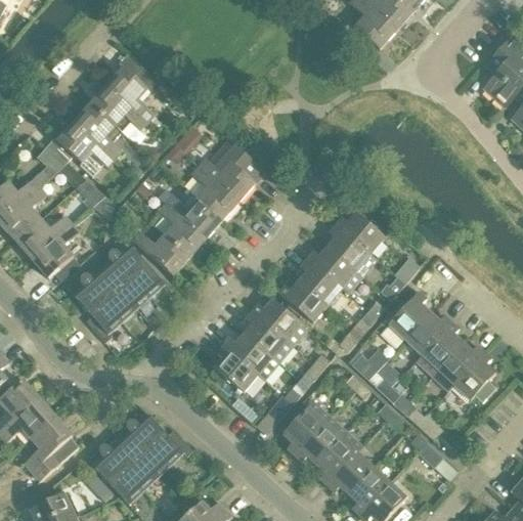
[(379,49),(395,31),(360,0),(351,0),(349,2),(364,16),(354,27),(349,22),(340,31),(360,49),(368,40),(379,49)]
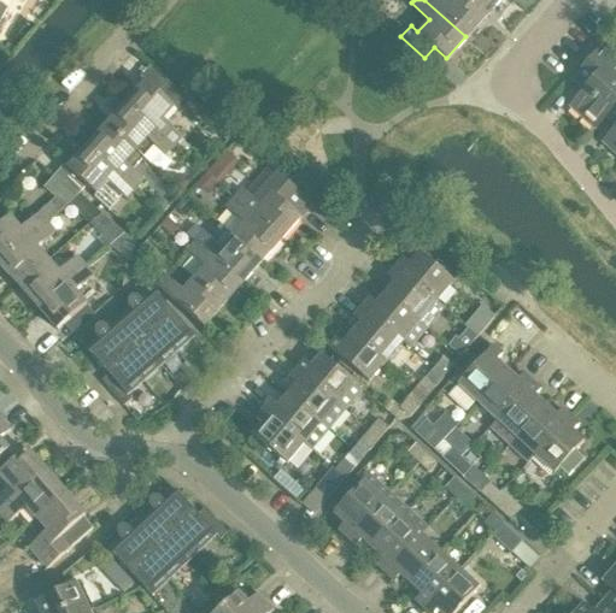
[(485,15),(468,0),(446,0),(424,0),(465,36),(485,15)]
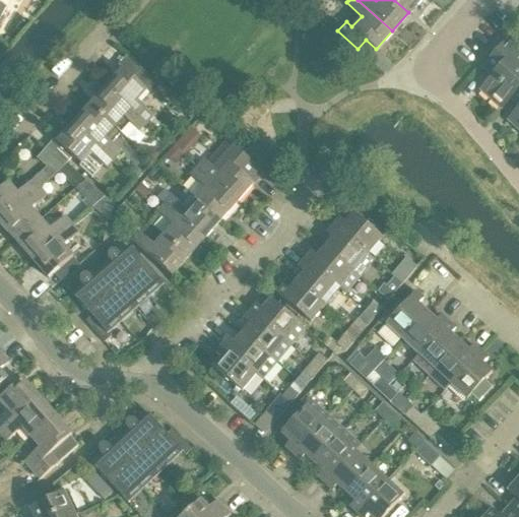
[(395,0),(409,12),(419,0),(395,0)]
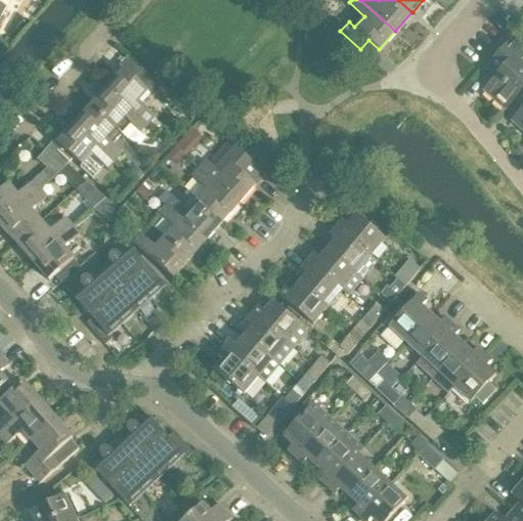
[(522,69),(519,66),(522,60),(522,44),(513,35),(489,61),(499,70),(483,88),(505,107),(518,92),(518,91),(522,85),(522,69)]
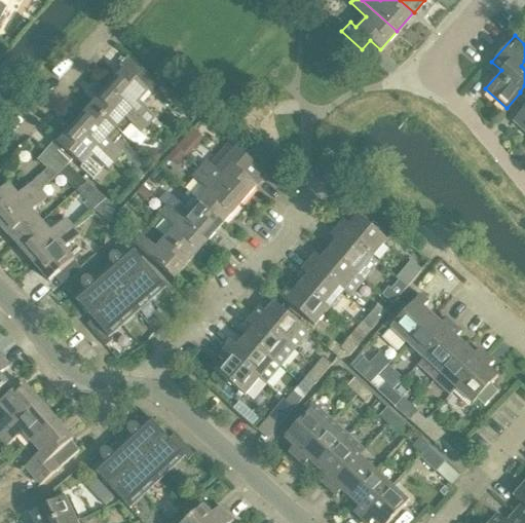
[(152,94),(161,83),(143,66),(134,77),(122,68),(106,86),(146,122),(154,113),(139,100),(148,89),(152,94)]
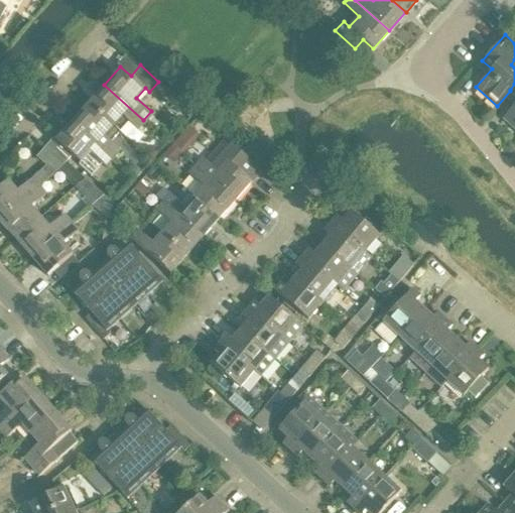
[(514,95),(514,103),(503,117),(514,127),(514,84),(510,90),(510,91),(514,95)]
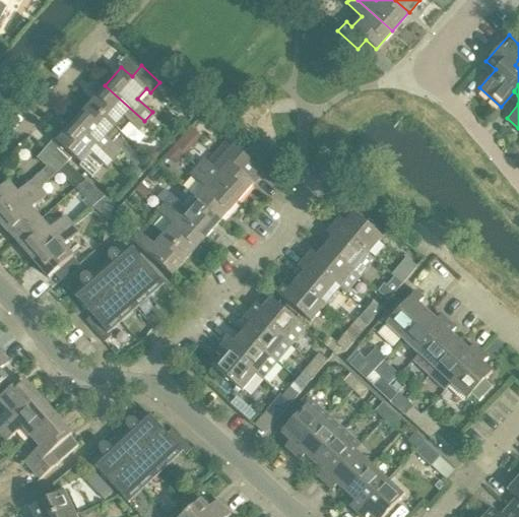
[(138,128),(144,121),(105,85),(88,104),(120,132),(130,121),(138,128)]
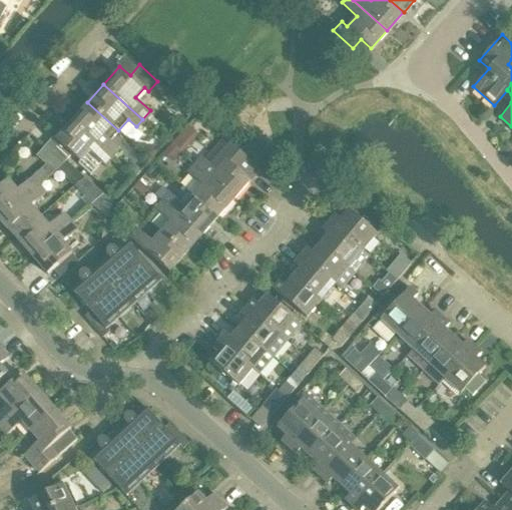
[(110,139),(118,130),(87,102),(71,120),(110,155),(118,146),(110,139)]
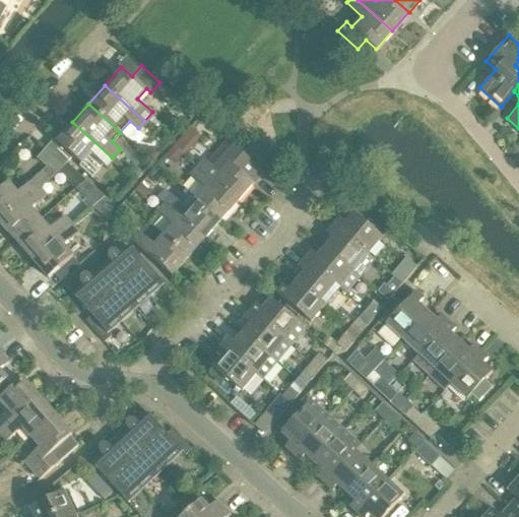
[(105,165),(112,157),(72,122),(56,140),(52,137),(44,146),(62,164),(71,154),(80,162),(89,151),(105,165)]
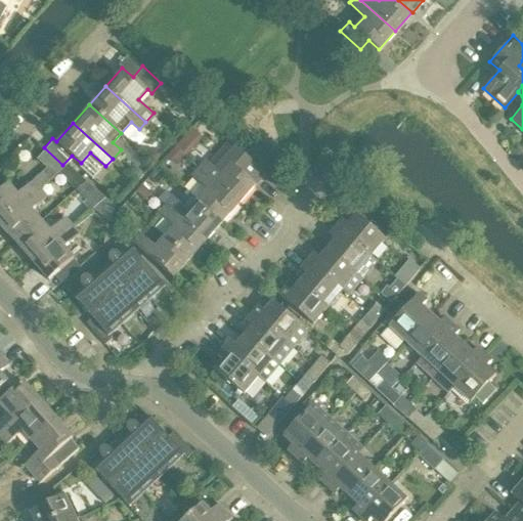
[(183,155),(190,146),(201,135),(191,127),(174,146),(183,155)]
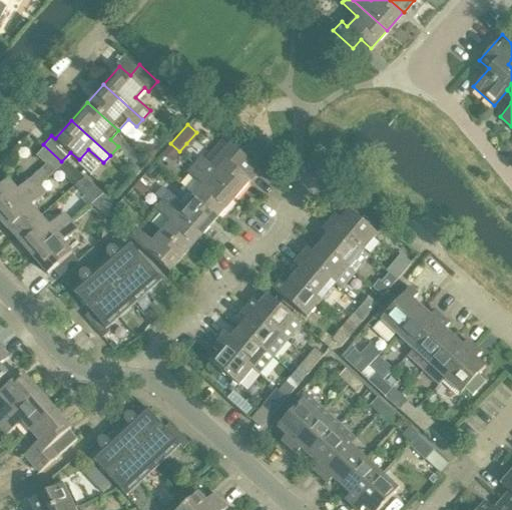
[(194,162),(233,197),(259,168),(229,143),(211,163),(200,155),(194,162)]
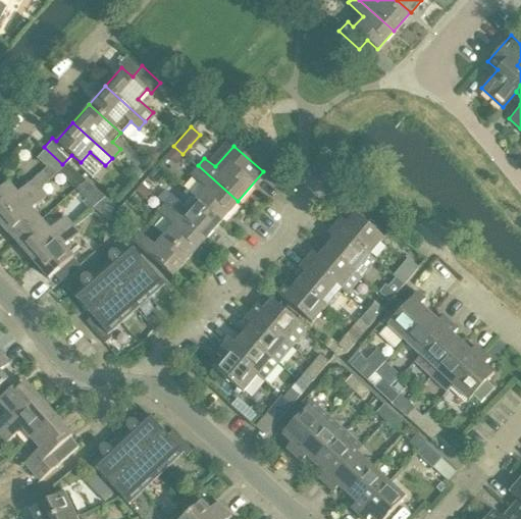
[(54,172),(62,164),(44,147),(36,156),(45,165),(15,191),(7,182),(0,187),(0,219),(39,186),(39,187),(54,172)]
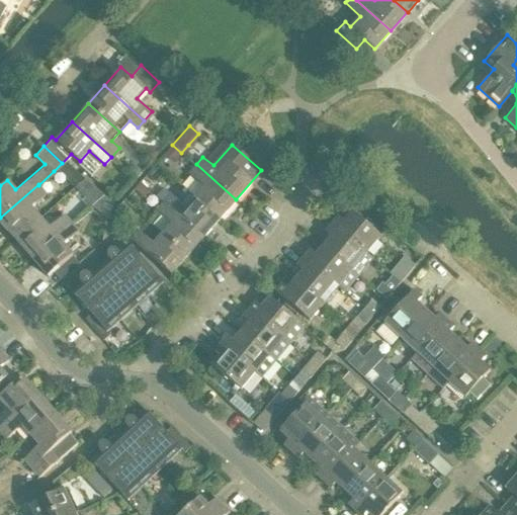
[(236,199),(196,164),(188,173),(197,180),(188,190),(220,218),(236,199)]
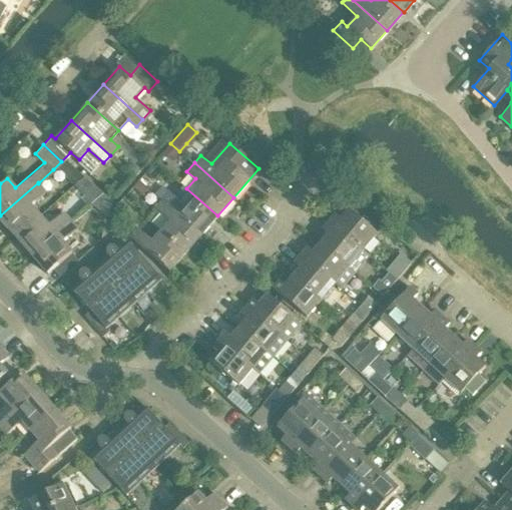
[(101,192),(84,176),(74,184),(90,202),(101,192)]
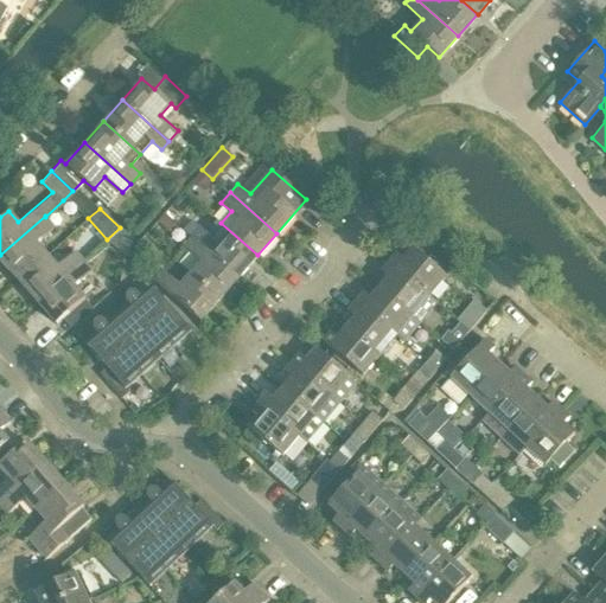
[(163,213),(157,220),(167,230),(173,223),(163,213)]
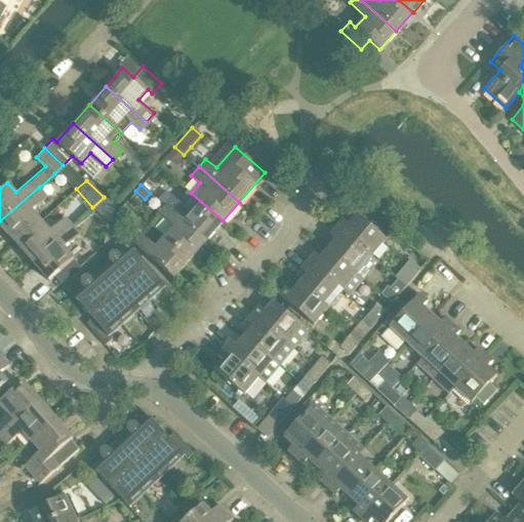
[(46,196),(39,188),(39,187),(0,221),(0,224),(14,241),(39,219),(31,209),(46,196)]
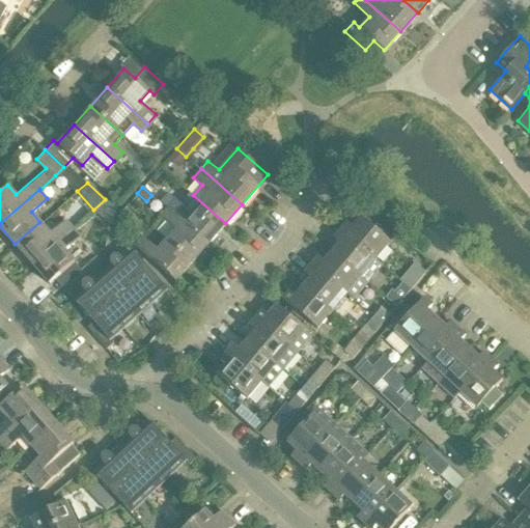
[(175,197),(167,206),(208,242),(225,223),(193,195),(193,196),(189,192),(179,202),(175,197)]
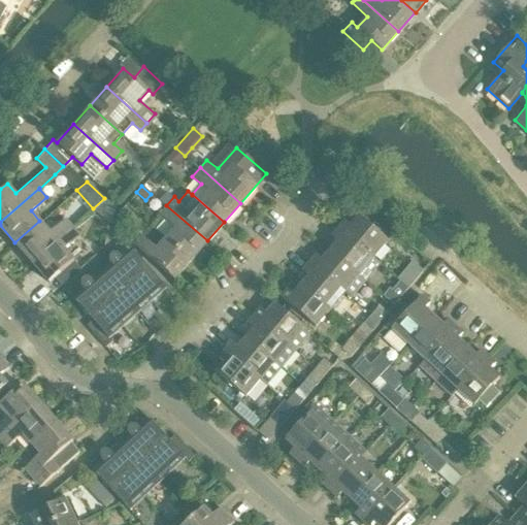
[(164,218),(155,228),(165,237),(190,260),(207,240),(166,205),(159,212),(164,218)]
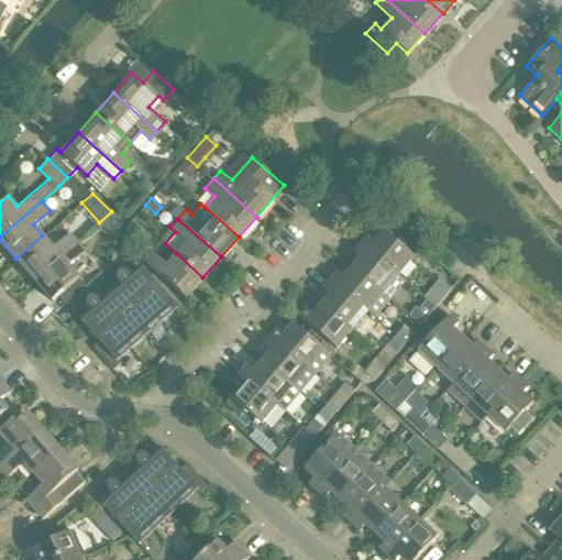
[(361,242),(397,273),(412,255),(382,229),(374,239),(367,233),(361,242)]
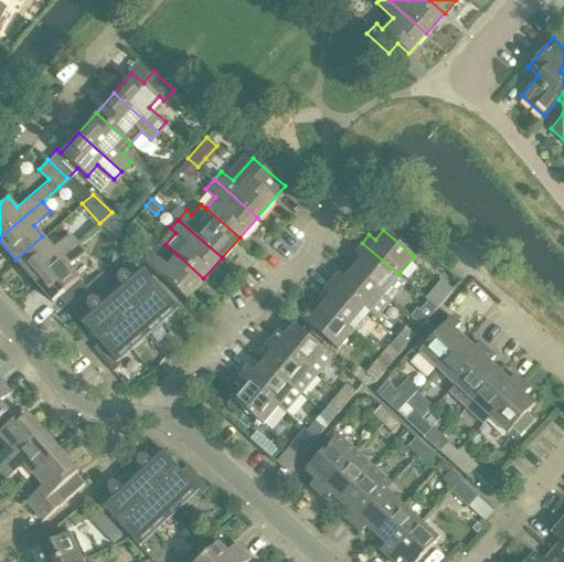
[(33,279),(77,242),(68,232),(52,247),(42,236),(16,260),(33,279)]
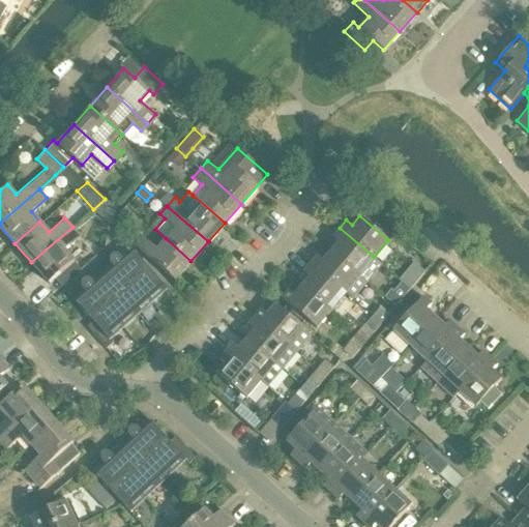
[(72,227),(31,262),(48,282),(50,280),(53,276),(59,284),(75,270),(68,263),(71,260),(78,267),(95,253),(80,235),(72,227)]
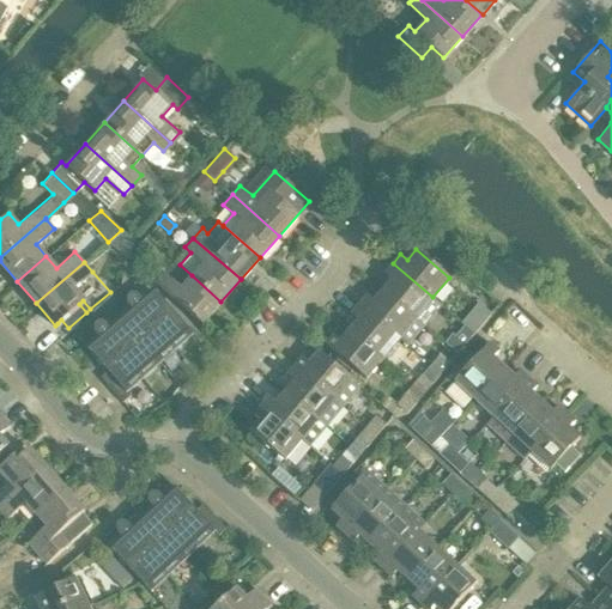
[(432,298),(432,297),(393,263),(385,273),(392,278),(382,290),(425,324),(441,305),(432,298)]
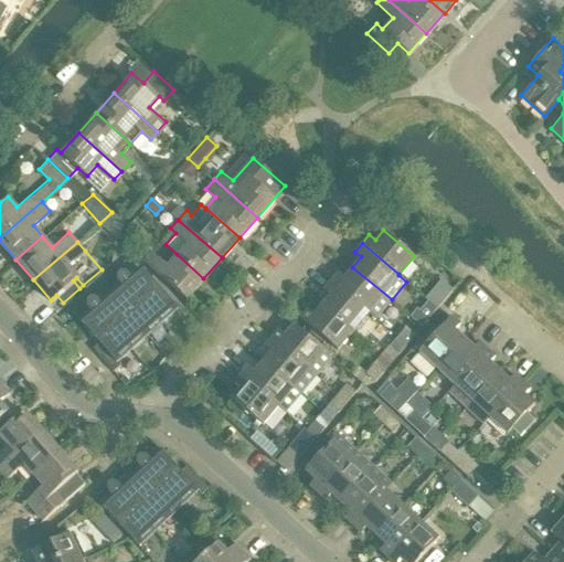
[(203,278),(177,254),(167,265),(150,251),(142,260),(185,298),(203,278)]
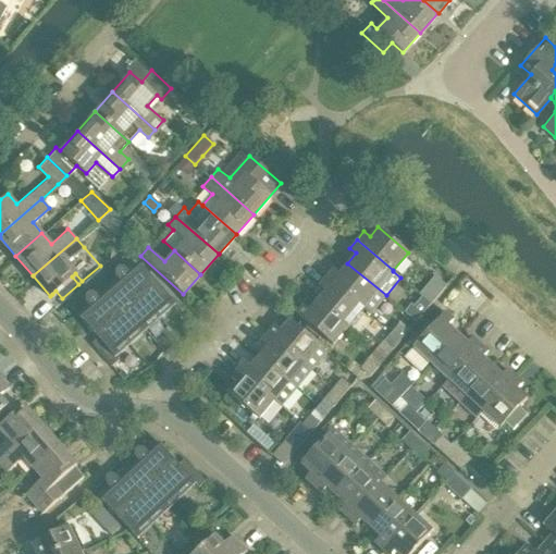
[(140,325),(171,299),(140,263),(130,273),(123,266),(118,266),(114,268),(114,274),(120,281),(110,290),(140,325)]
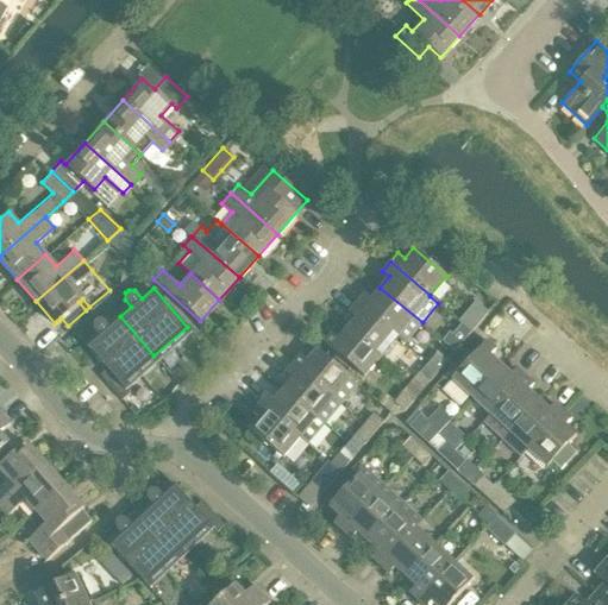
[(405,342),(422,322),(380,288),(371,297),(364,292),(356,302),(396,335),(405,342)]
